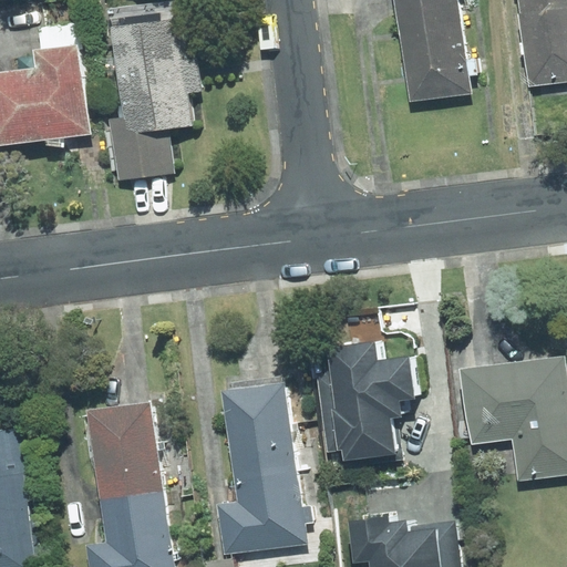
[(456,0),(394,0),(400,32),(460,23),(456,0)]
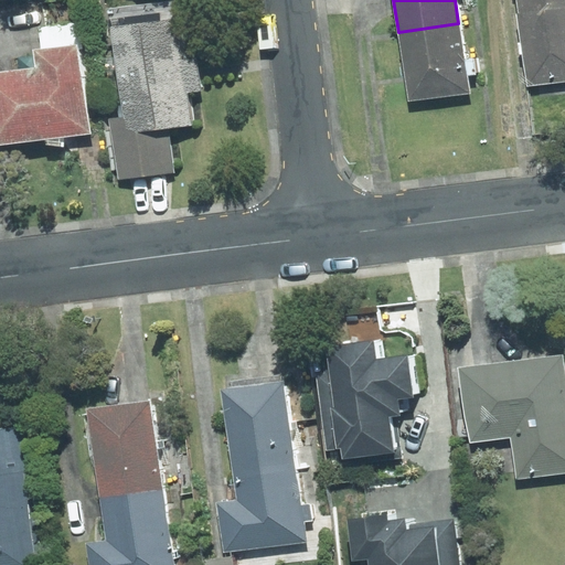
[(564,0),(514,0),(516,13),(564,8),(564,0)]
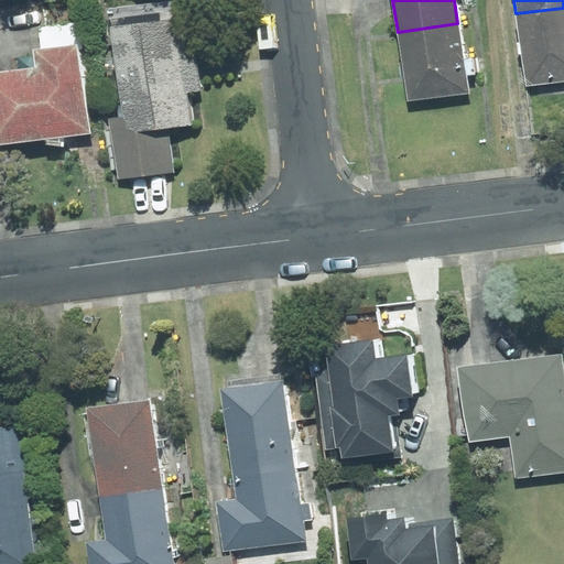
[(167,128),(193,125),(188,94),(201,91),(196,58),(181,61),(173,7),(109,15),(123,117),(127,134),(167,128)]
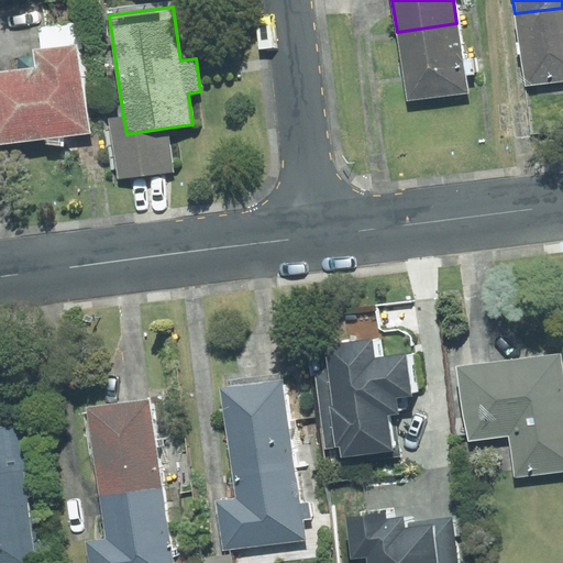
[(562,8),(515,13),(523,87),(562,81),(562,8)]
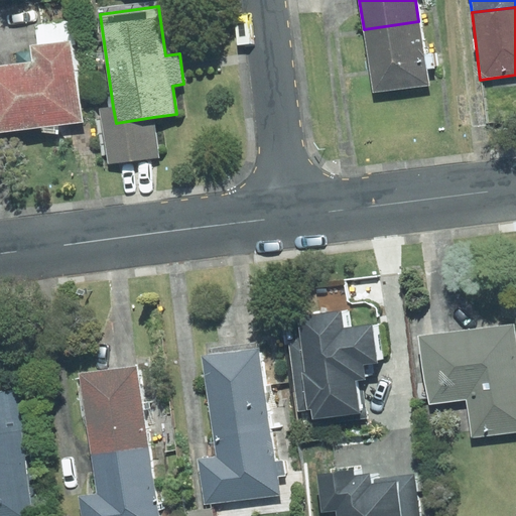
[(418,21),(364,29),(373,93),(428,85),(418,21)]
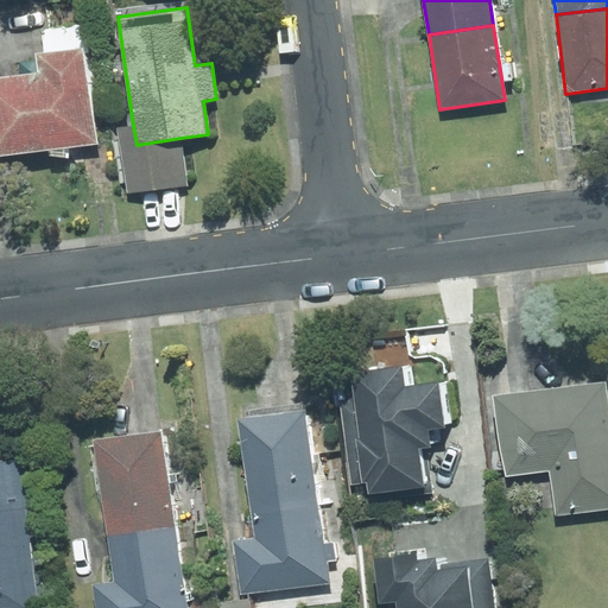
[(0,77),(0,154),(48,150),(49,156),(69,158),(69,147),(96,144),(83,48),(36,54),(38,73),(0,77)]
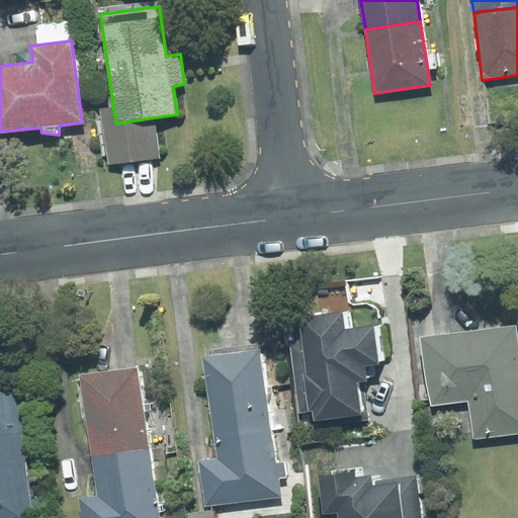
[(116,123),(113,107),(100,109),(108,165),(160,158),(154,117),(116,123)]
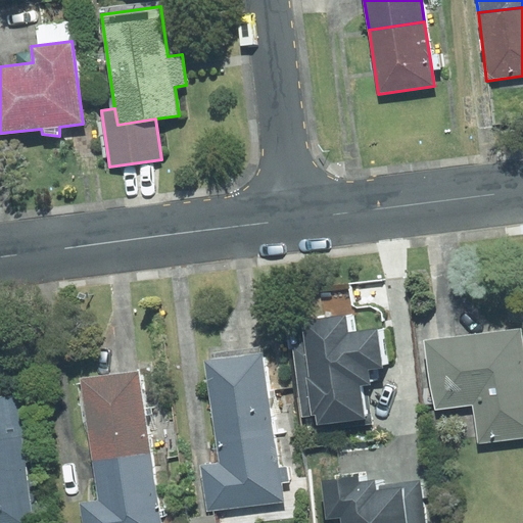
[(296,345),(304,429),(376,422),(372,382),(380,381),(378,368),(392,366),(388,328),(367,331),(365,314),(299,321),(302,344),(296,345)]
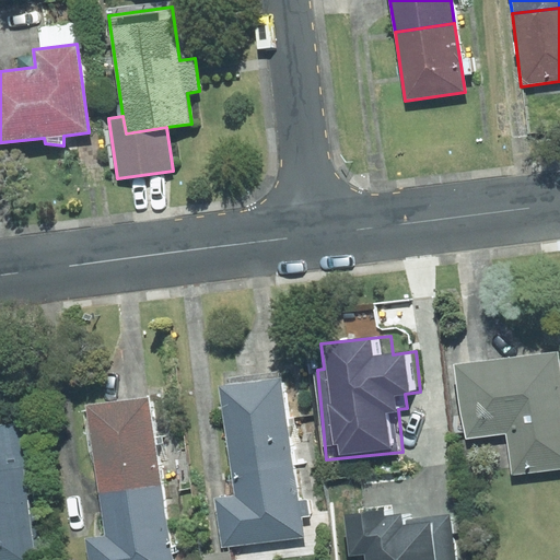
[(559,352),(463,362),(470,438),(511,434),(515,475),(559,470),(559,352)]
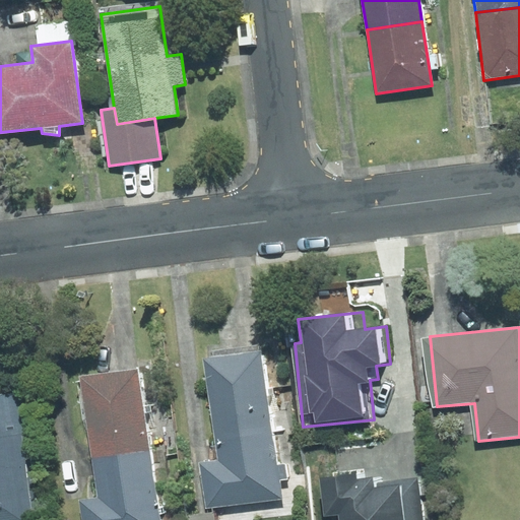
[(208,460),(213,508),(287,500),(271,347),(212,353),(223,458),(208,460)]
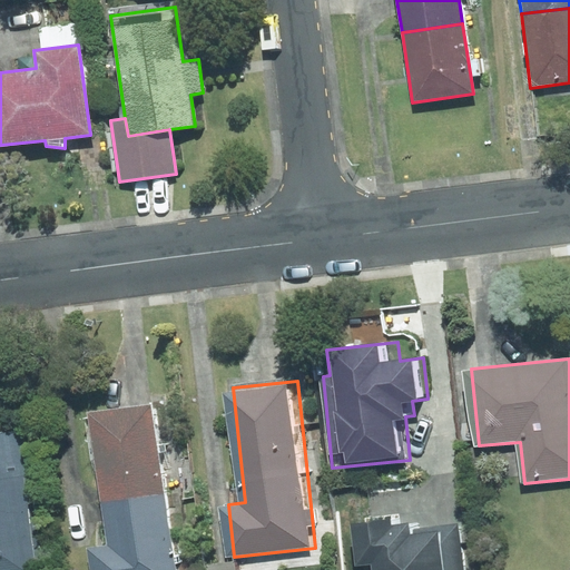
[(183,569),(158,400),(95,410),(116,544),(96,547),(99,569),(183,569)]
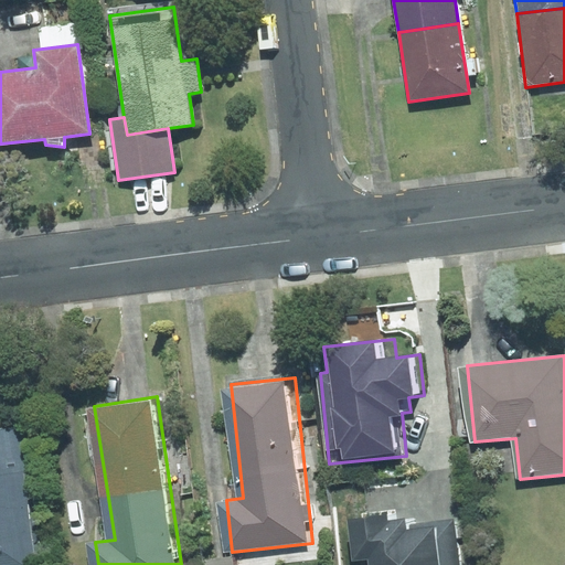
[(0,564),(49,564),(28,425),(0,428),(0,564)]
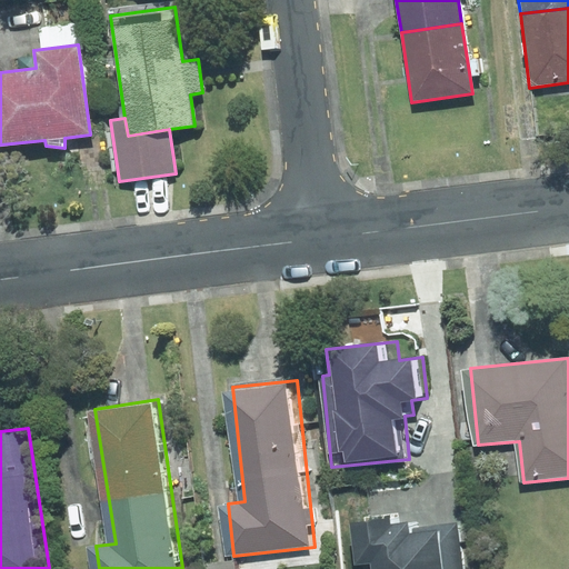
[(418,519),(360,526),(363,568),(472,568),(468,522),(419,528),(418,519)]
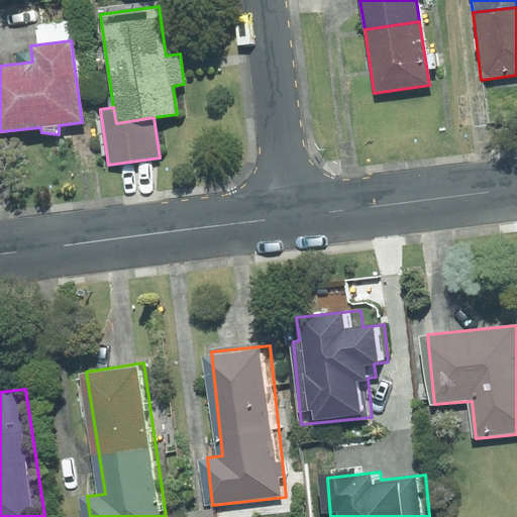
All buildings are outlined.
